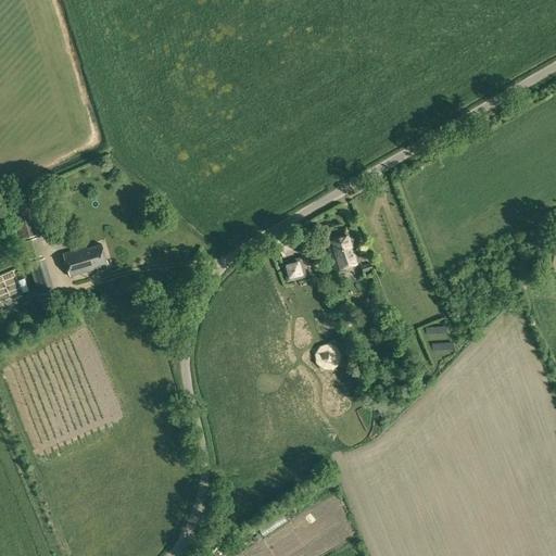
[(10,210),(19,240),(41,235),(33,203),(10,210)]
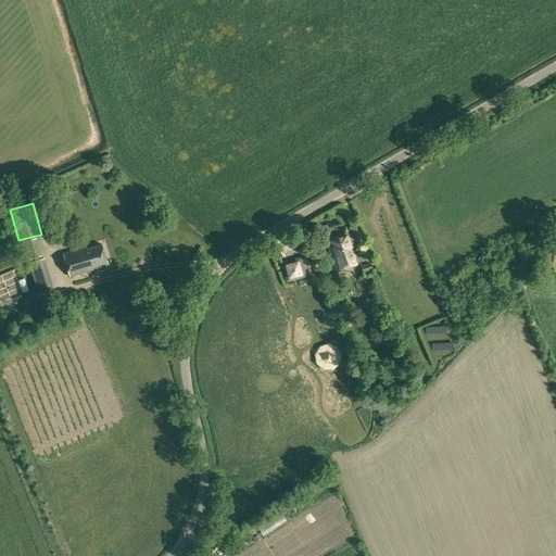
[(328,242),(336,269),(361,262),(352,235),(328,242)]
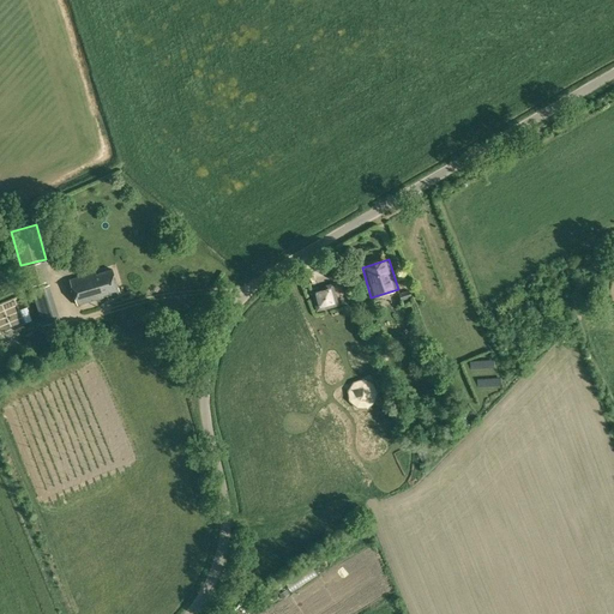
[(30,266),(35,287),(48,283),(43,264),(30,266)]
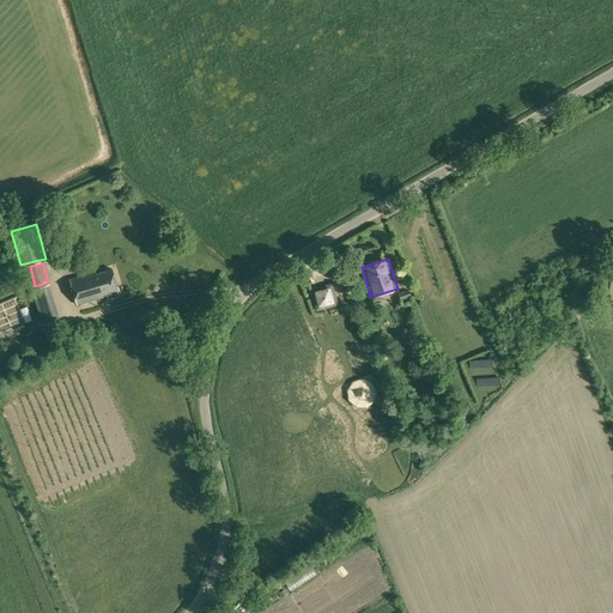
[(71,279),(78,304),(103,297),(102,295),(120,290),(113,268),(96,274),(95,272),(71,279)]
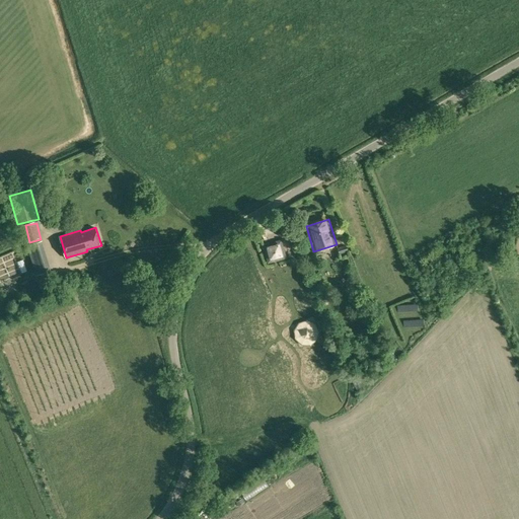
[(264,244),(268,263),(286,257),(281,240),(275,241),(276,243),(270,244),(270,243),(264,244)]
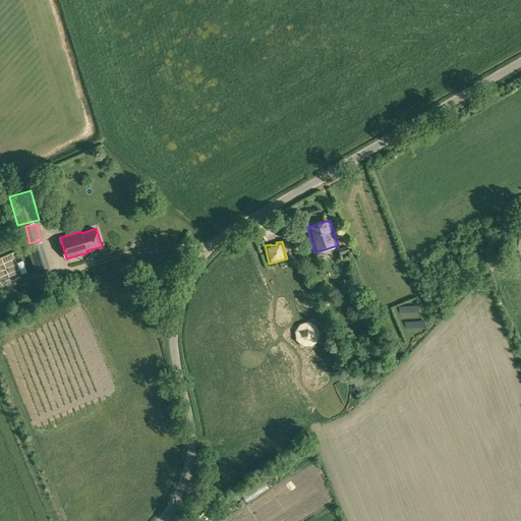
[(27,247),(37,276),(50,272),(41,243),(27,247)]
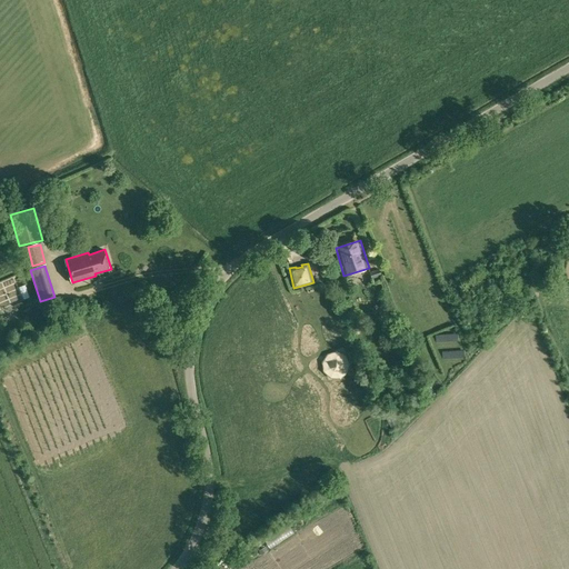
[(320,266),(313,268),(317,281),(323,279),(320,266)]
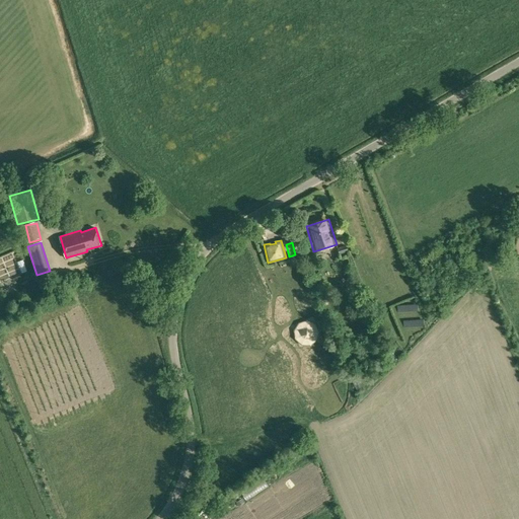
[(347,245),(338,247),(340,253),(349,251),(347,245)]
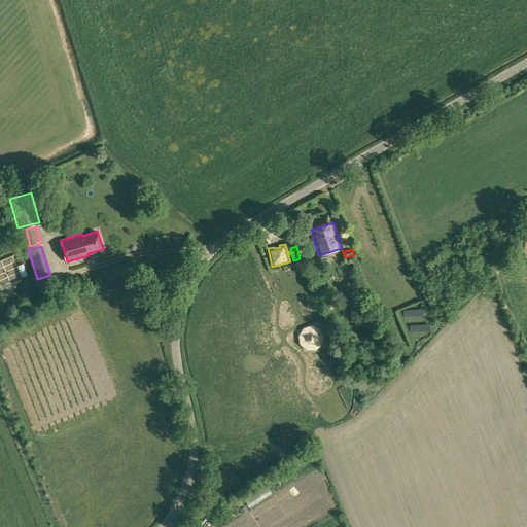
[(311,251),(306,259),(315,266),(320,256),(311,251)]
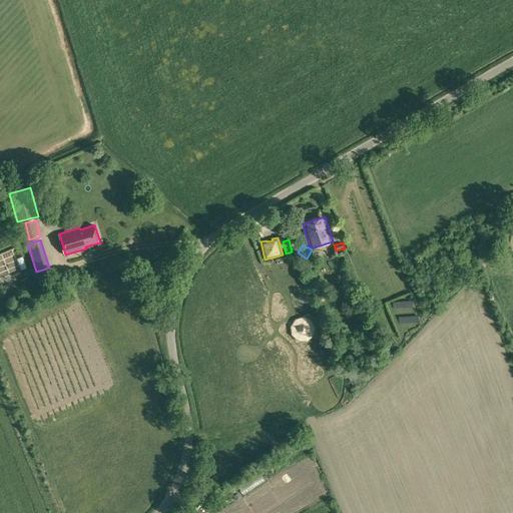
[(321,255),(330,252),(328,246),(320,249),(321,255)]
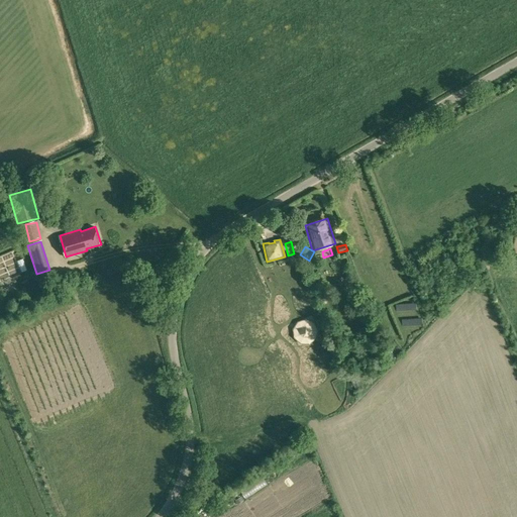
[(317,297),(317,298),(318,299),(318,300),(318,301),(319,301),(320,302),(321,303),(322,303),(323,303),(324,303),(325,303),(326,303),(327,302),(328,301),(329,300),(329,299),(330,298),(330,297),(329,295),(329,294),(328,293),(327,292),(326,292),(325,291),(324,291),(323,291),(322,291),(321,292),(320,292),(319,293),(318,293),(318,294),(318,295),(317,296),(317,297)]
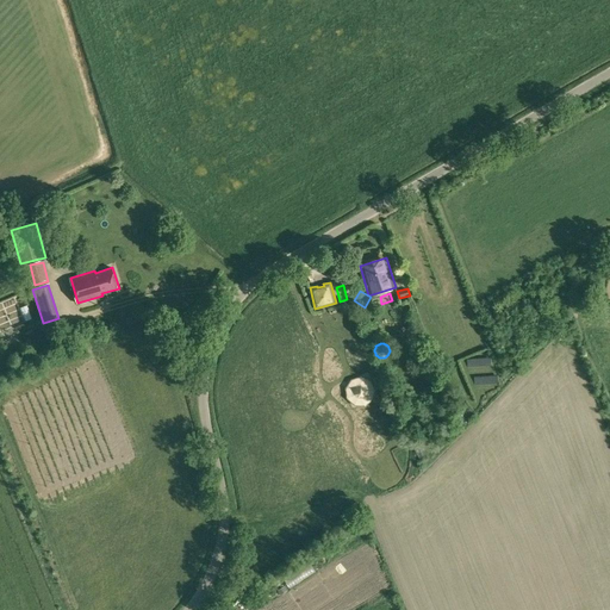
[(465,417),(455,406),(452,410),(461,421),(465,417)]
